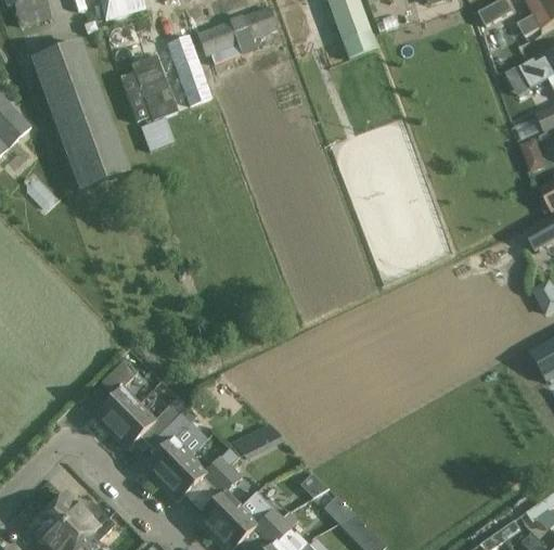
[(14,1),(21,27),(54,17),(49,0),(7,0),(8,3),(14,1)]
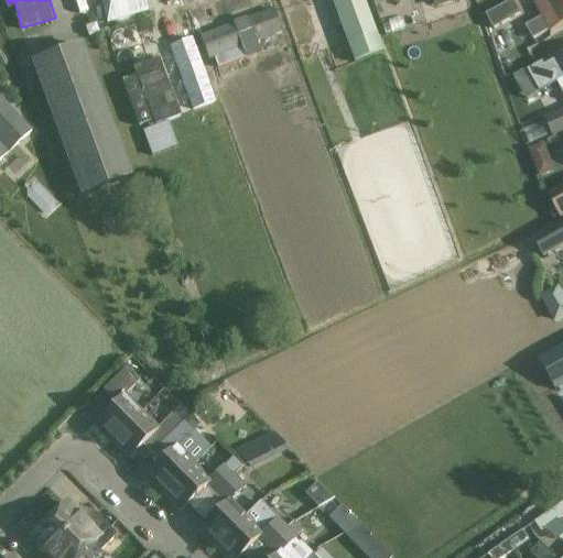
[(101,0),(107,21),(148,9),(145,0),(101,0)]
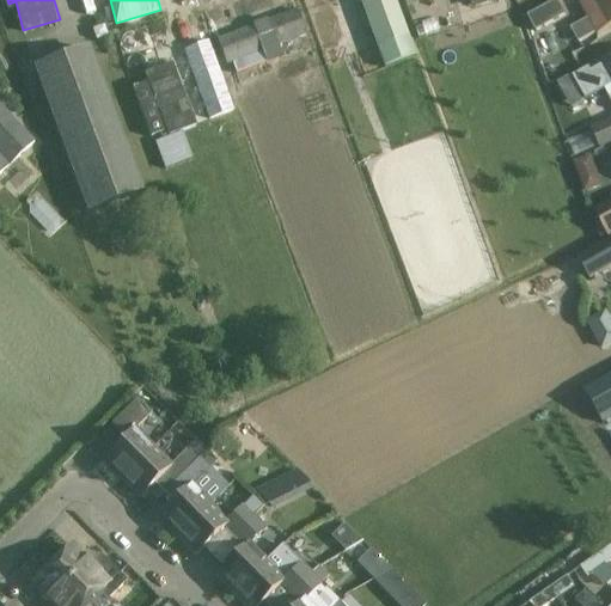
[(361,0),(378,43),(385,65),(416,51),(408,31),(396,0),(361,0)]
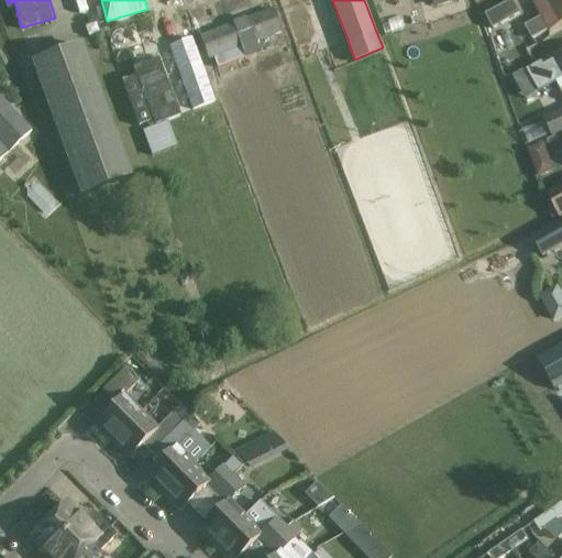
[(494,24),(519,10),(514,0),(504,0),(486,10),(494,24)]
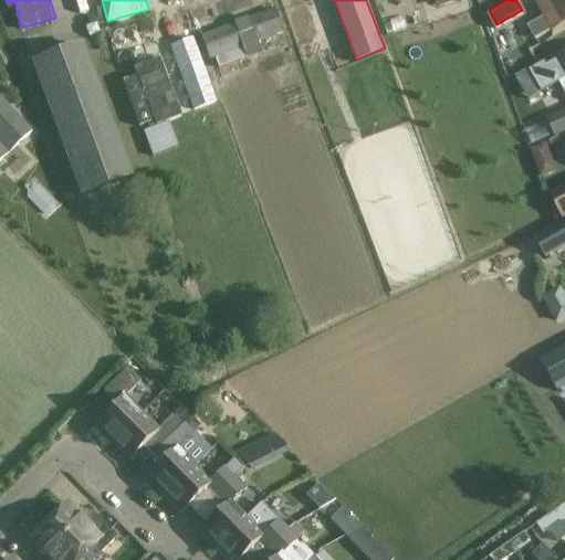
[(530,21),(536,35),(552,27),(553,29),(564,22),(564,0),(537,0),(544,13),(530,21)]
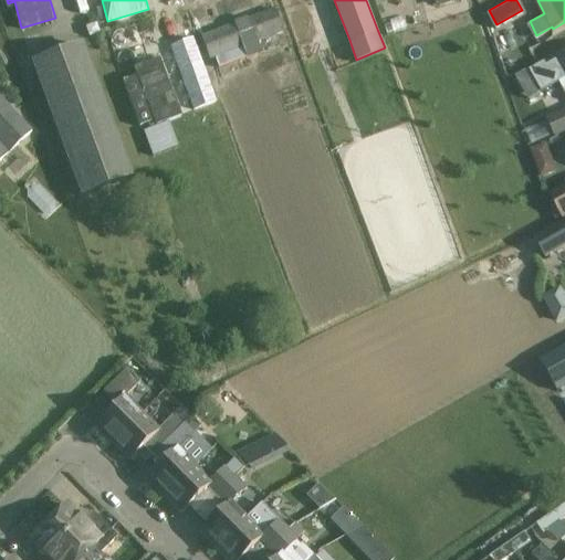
[(208,55),(215,53),(218,64),(261,49),(258,38),(283,28),(273,3),(200,32),(208,55)]
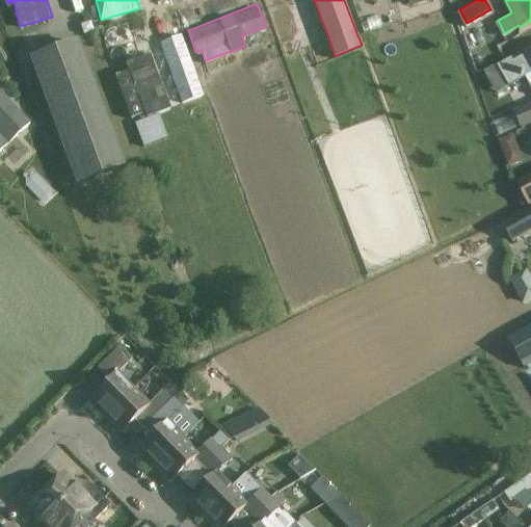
[(160,40),(182,101),(204,93),(182,31),(160,40)]
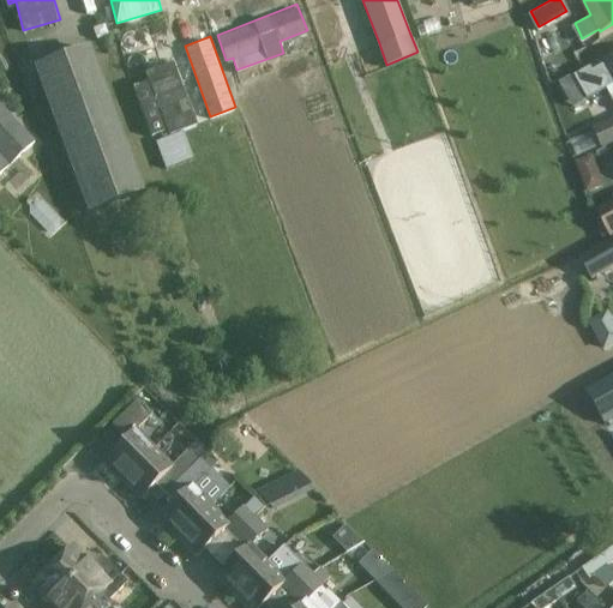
[(34,62),(88,211),(145,190),(90,41),(34,62)]
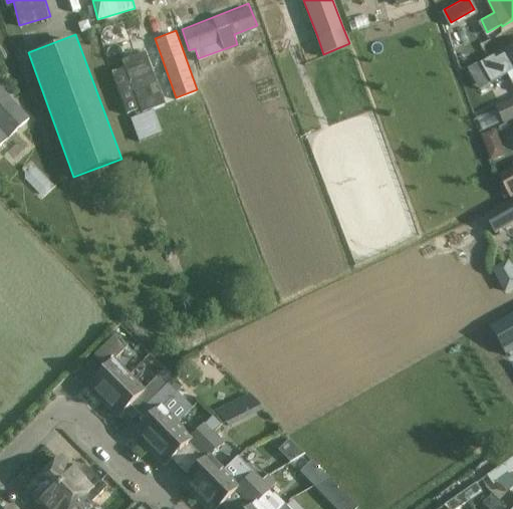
[(512,77),(512,46),(506,50),(506,51),(496,56),(505,72),(512,68),(512,77)]
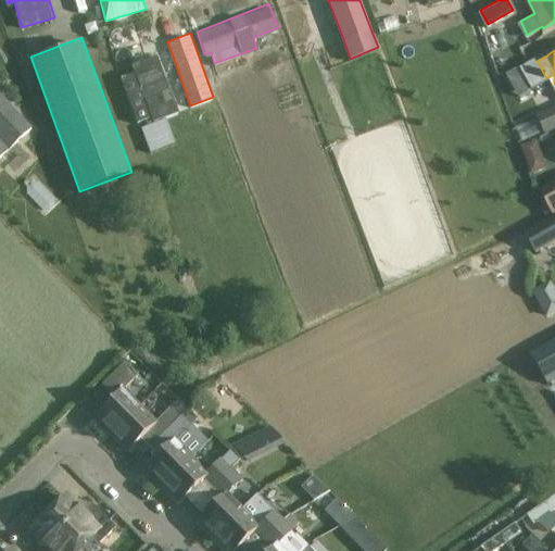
[(0,154),(32,126),(0,92),(0,154)]
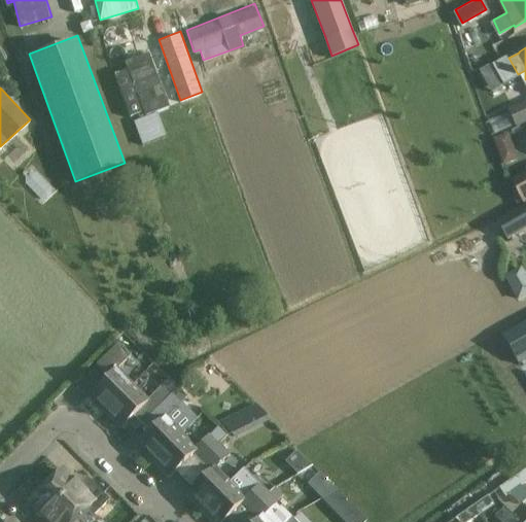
[(517,125),(525,119),(525,99),(509,107),(517,125)]
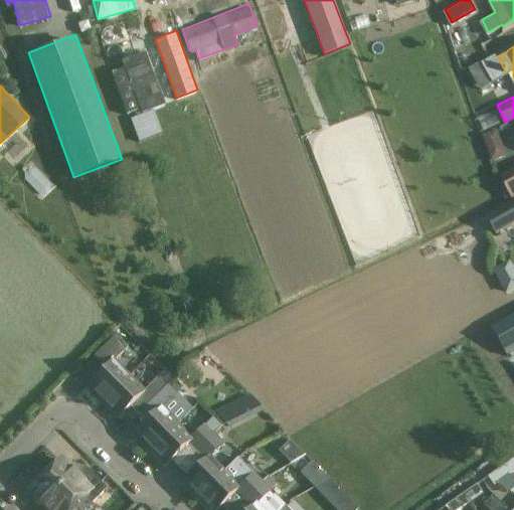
[(134,114),(142,138),(168,129),(161,106),(134,114)]
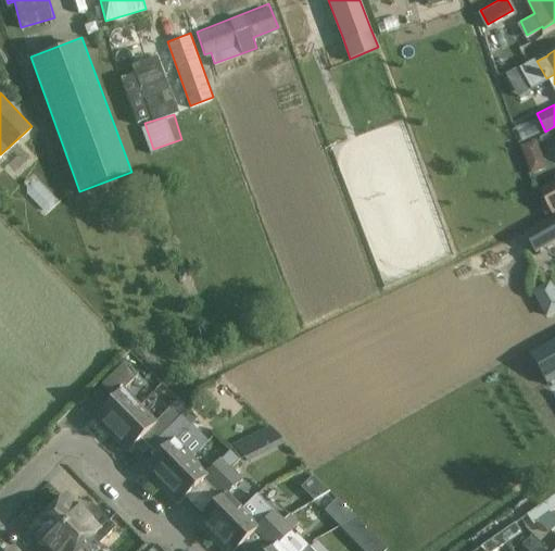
[(543,137),(528,141),(537,168),(551,164),(543,137)]
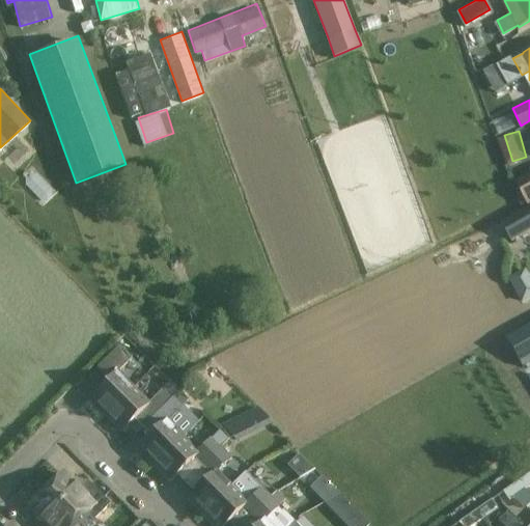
[(529,169),(513,177),(527,202),(529,200),(529,169)]
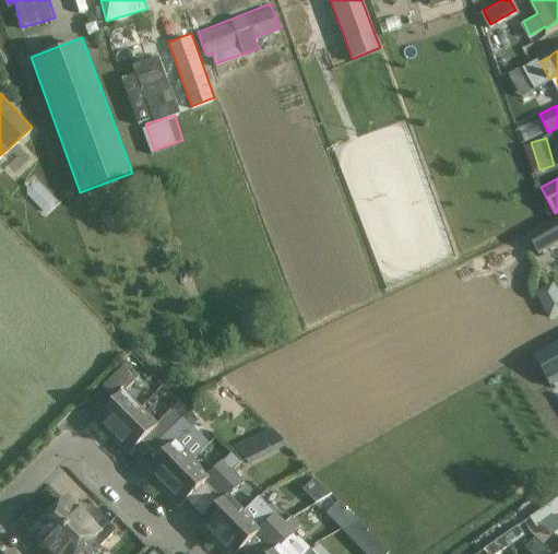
[(557,215),(530,232),(541,250),(557,240),(557,215)]
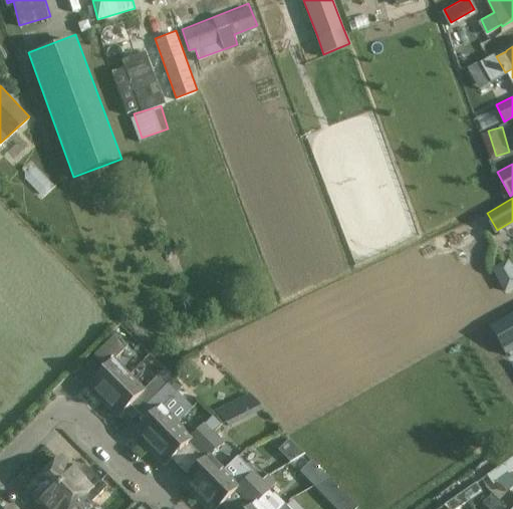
[(510,287),(512,285),(512,257),(498,265),(510,287)]
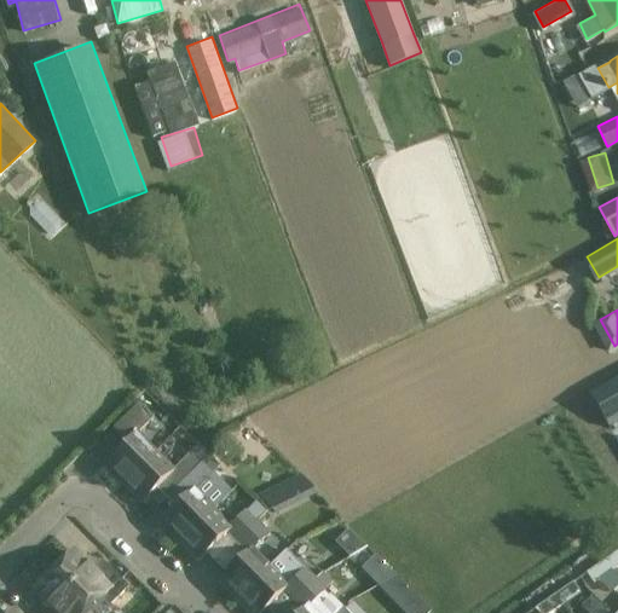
[(611,424),(617,420),(617,375),(591,391),(611,424)]
